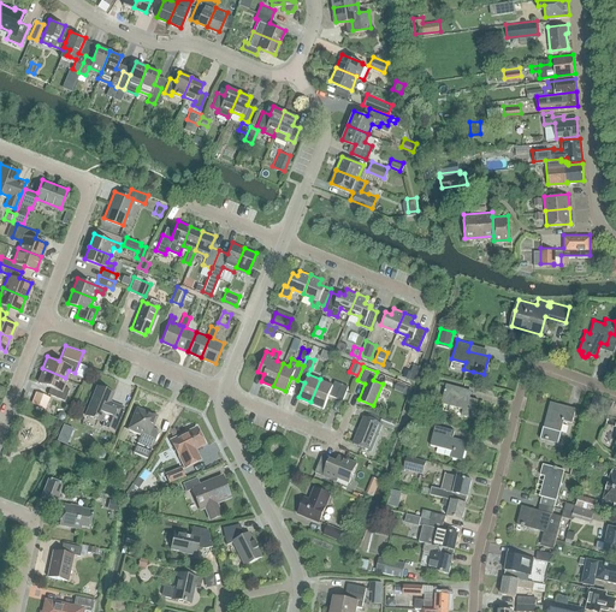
[(413,370),(404,367),(401,374),(414,379),(416,374),(412,373),(413,370)]
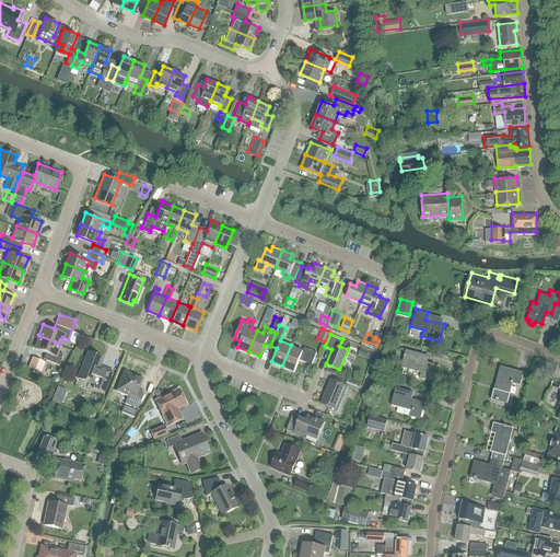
[(57,350),(59,344),(38,335),(34,347),(45,350),(43,357),(58,362),(62,352),(57,350)]
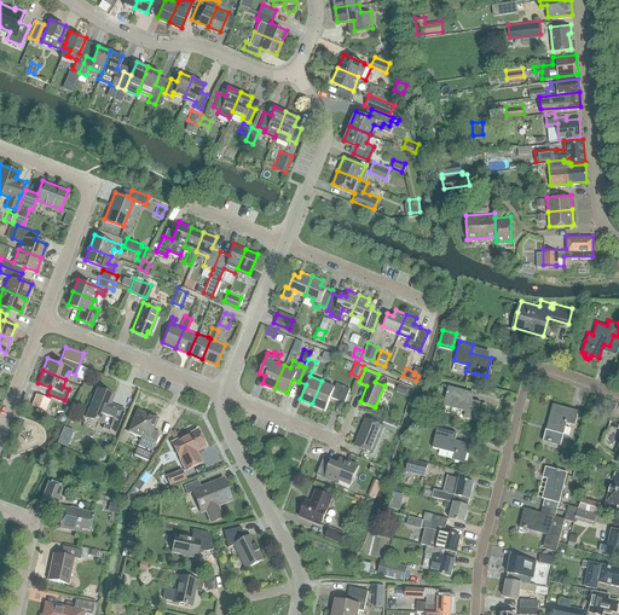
[(334,386),(322,381),(312,404),(324,408),(330,395),(343,400),(350,387),(336,381),(334,386)]
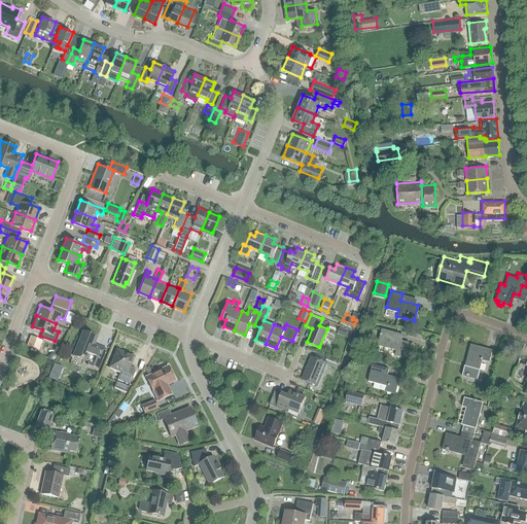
[(347,328),(340,325),(337,332),(344,335),(347,328)]
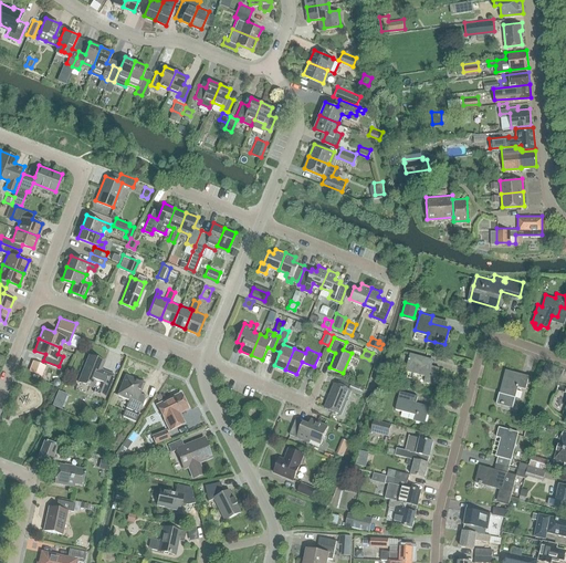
[(425,374),(423,381),(435,383),(439,366),(423,362),(426,355),(409,351),(405,368),(425,374)]
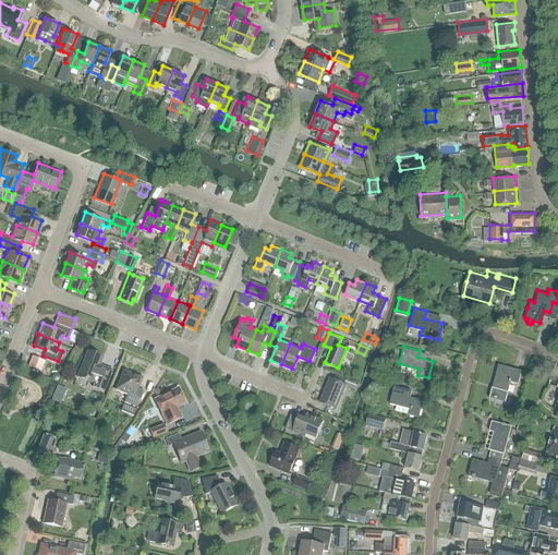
[(102,388),(111,368),(99,362),(101,354),(87,349),(76,375),(93,382),(92,384),(102,388)]
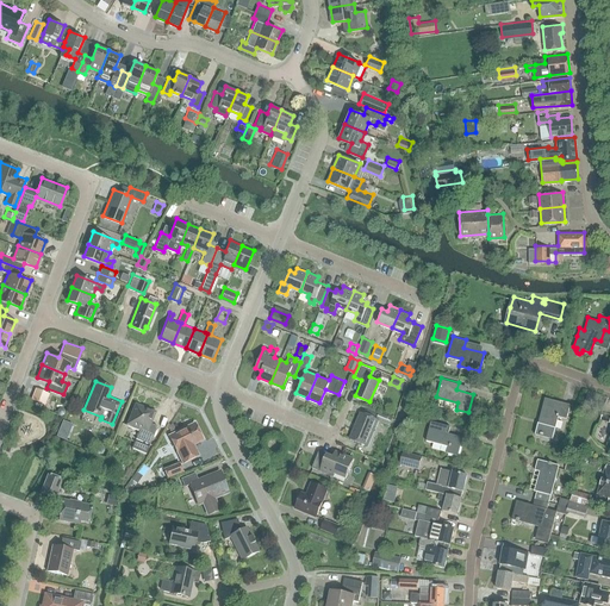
[(35,386),(30,398),(44,403),(49,392),(35,386)]
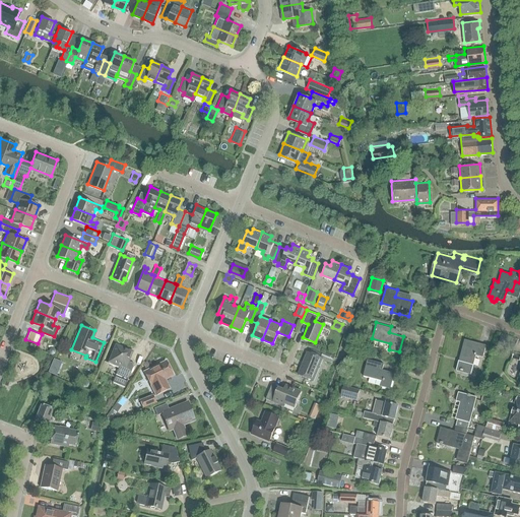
[(517,338),(501,332),(498,342),(513,348),(517,338)]
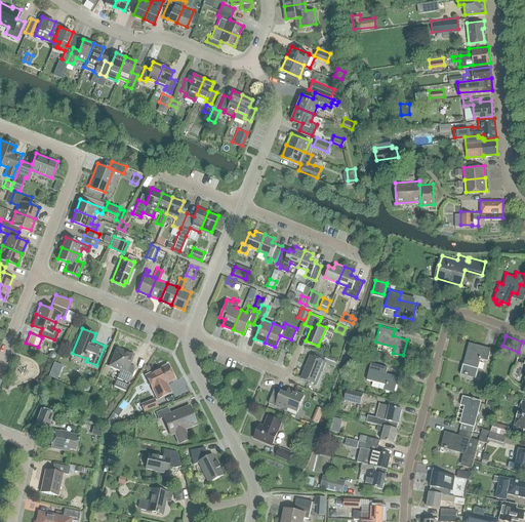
[(475,376),(477,366),(480,357),(487,359),(490,347),(469,342),(462,362),(459,372),(475,376)]
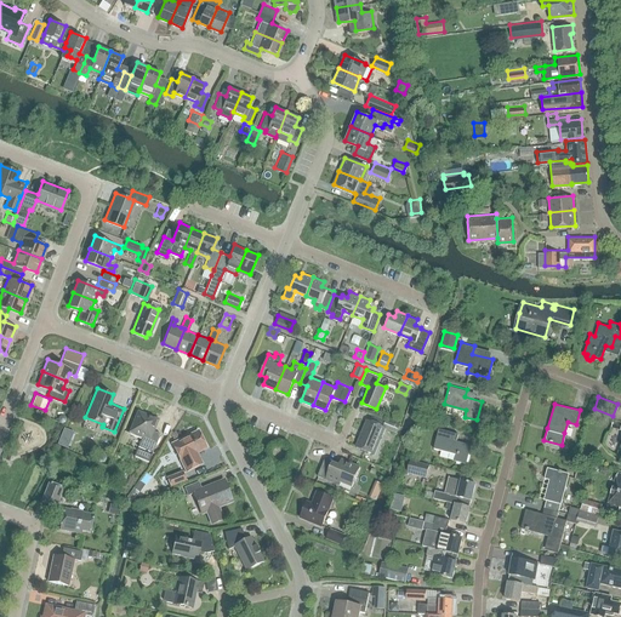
[(152,450),(159,432),(153,428),(157,417),(137,410),(129,430),(141,436),(137,444),(152,450)]
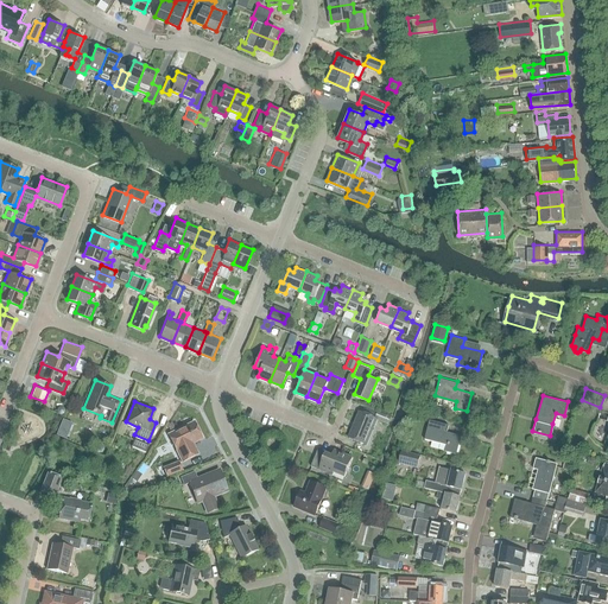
[(372,426),(375,417),(359,409),(348,436),(363,442),(371,426),(372,426)]
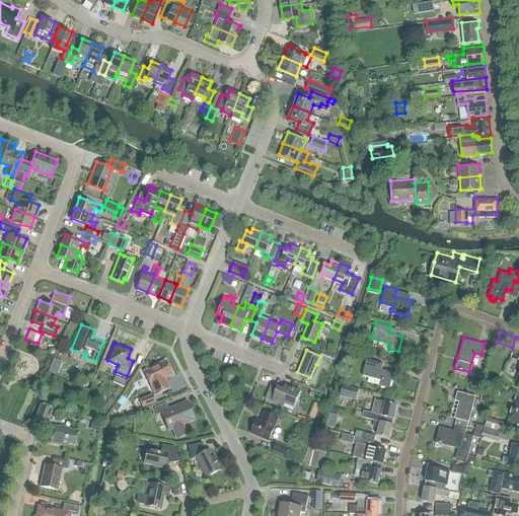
[(321,350),(319,355),(330,360),(332,355),(321,350)]
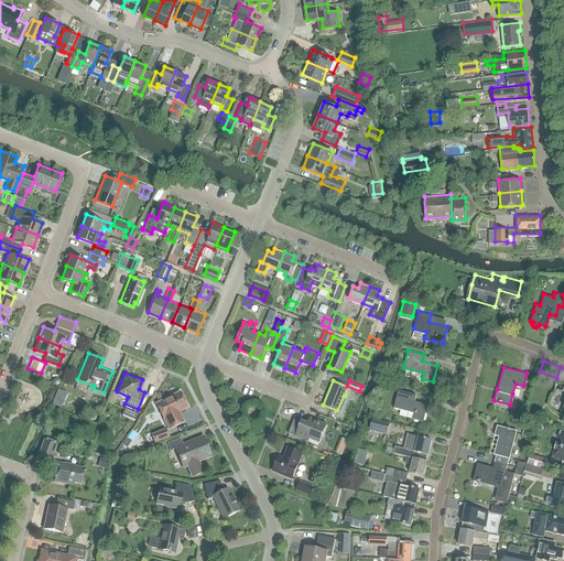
[(563,381),(556,380),(554,387),(563,389),(563,385),(563,381)]
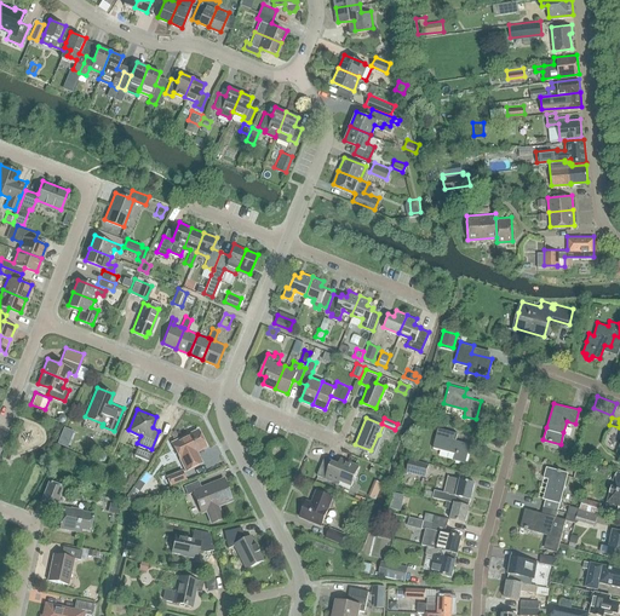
[(470,442),(455,438),(457,431),(437,426),(432,445),(454,452),(453,458),(465,461),(470,442)]
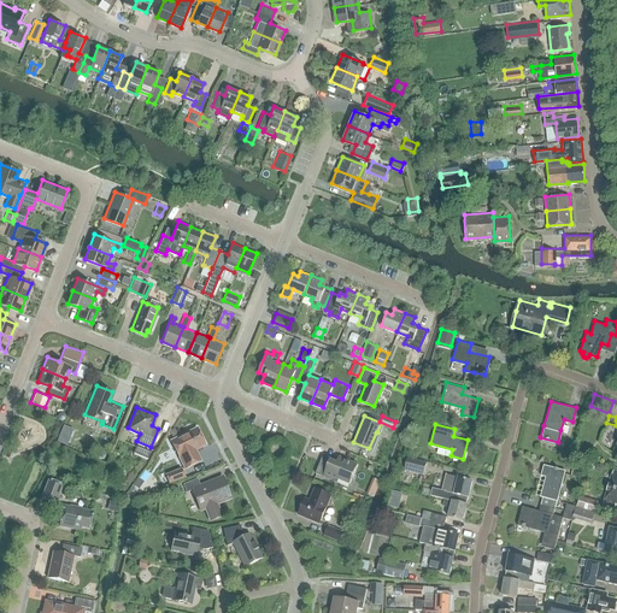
[(195,447),(205,442),(197,425),(170,438),(184,466),(200,458),(195,447)]
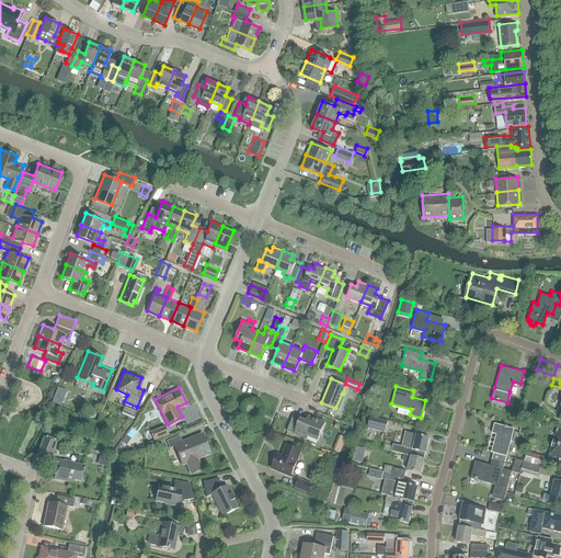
[(136,409),(124,403),(121,411),(134,416),(136,409)]
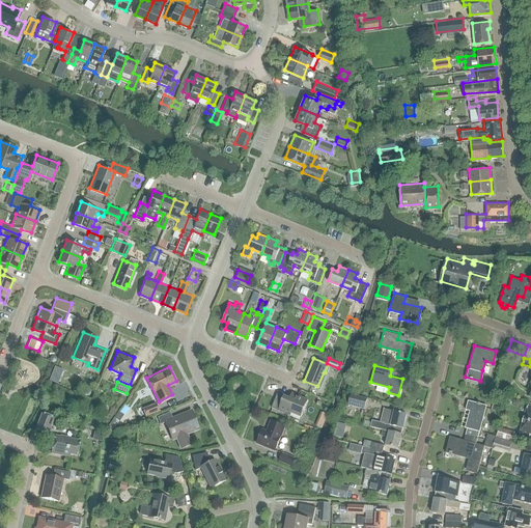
[(506,391),(495,387),(491,396),(503,400),(506,391)]
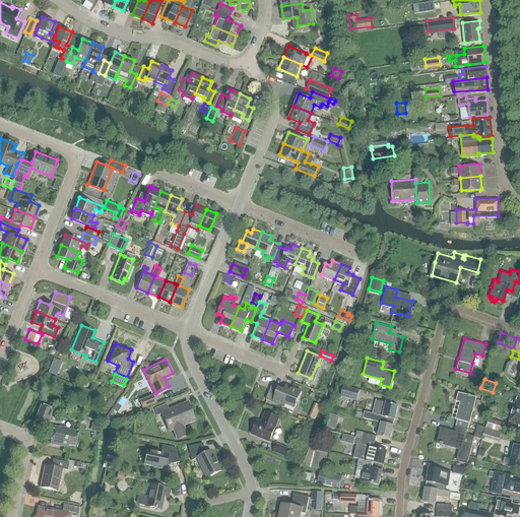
[(295,406),(301,389),(285,383),(283,388),(271,383),(265,397),(283,404),(284,402),(295,406)]
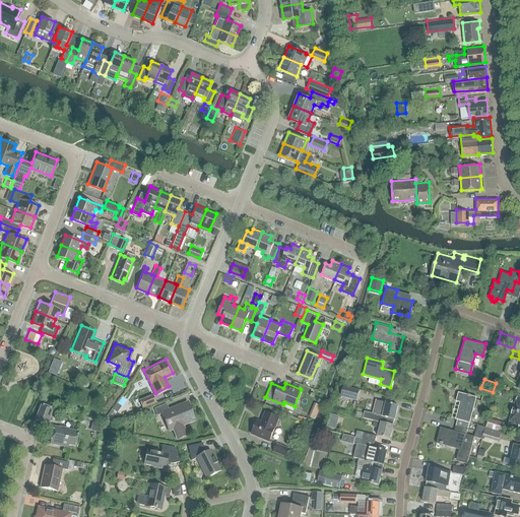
[(343,383),(340,393),(356,398),(359,387),(343,383)]
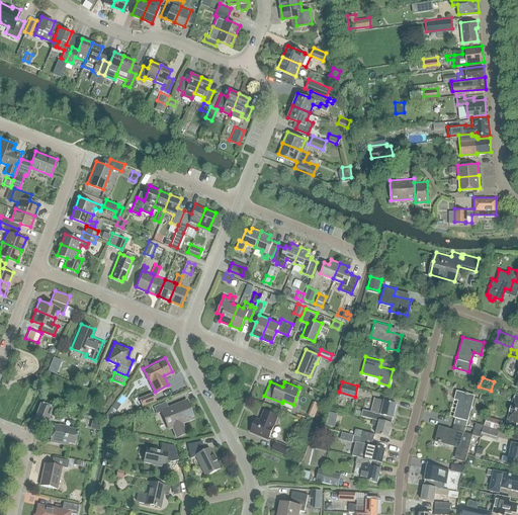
[(455,416),(453,422),(465,425),(473,394),(456,389),(453,398),(457,399),(453,415),(455,416)]
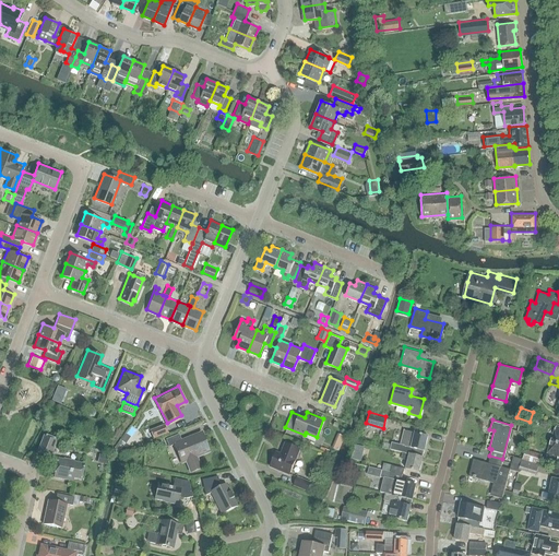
[(518,428),(525,430),(527,423),(519,421),(518,428)]
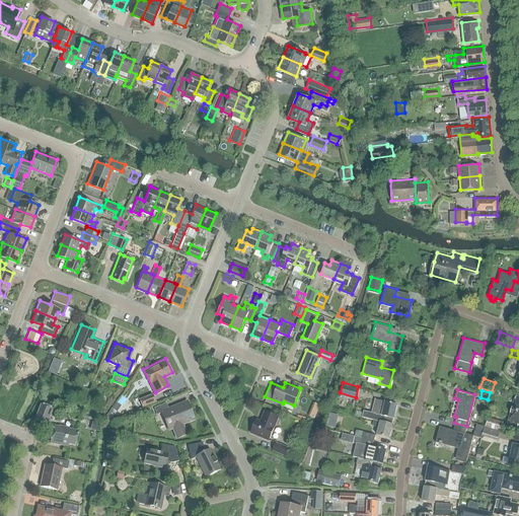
[(152,391),(139,397),(142,406),(155,399),(152,391)]
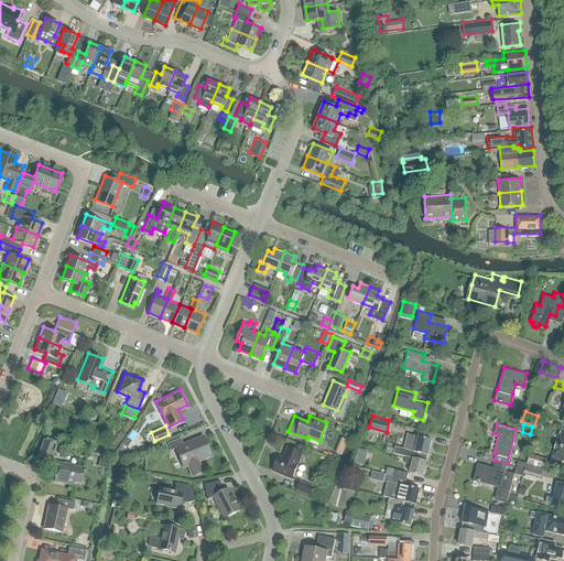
[(561,462),(562,459),(563,459),(563,428),(561,428),(551,460),(561,462)]
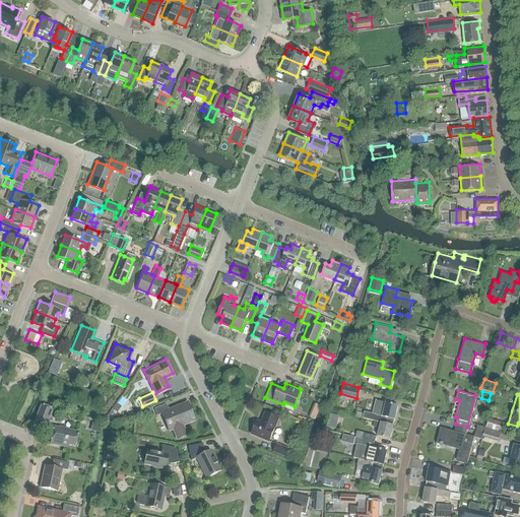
[(363,416),(374,419),(374,418),(393,424),(397,403),(380,399),(376,412),(364,409),(363,416)]
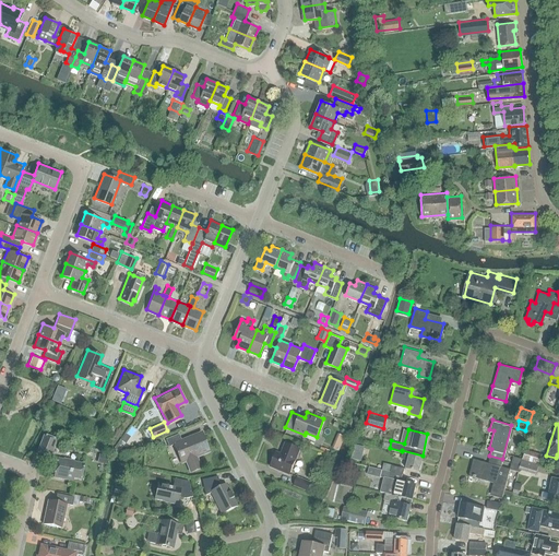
[(126,441),(130,434),(125,430),(120,437),(126,441)]
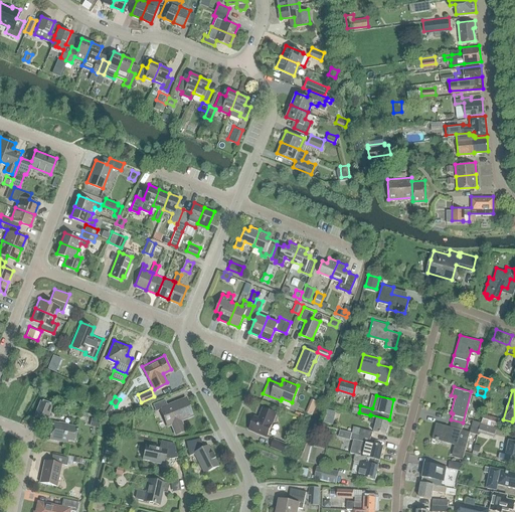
[(167,423),(172,421),(175,432),(184,429),(180,418),(191,414),(184,396),(167,403),(164,397),(152,402),(155,409),(161,406),(167,423)]
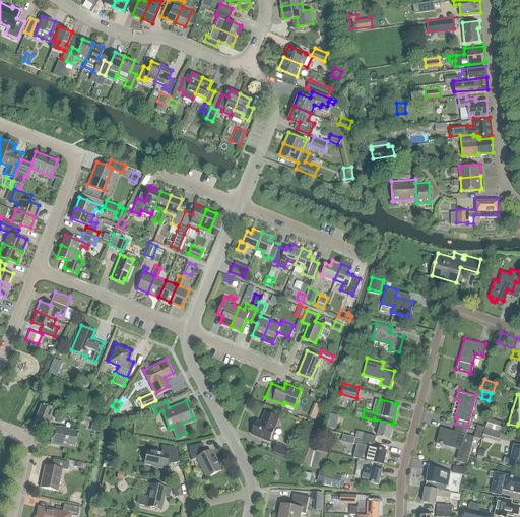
[(40,402),(34,417),(47,423),(52,407),(40,402)]
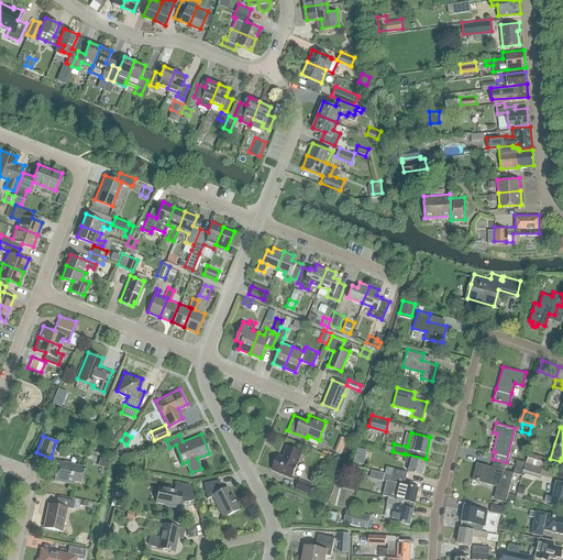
[(291,475),(301,450),(287,445),(283,456),(278,453),(272,468),(291,475)]
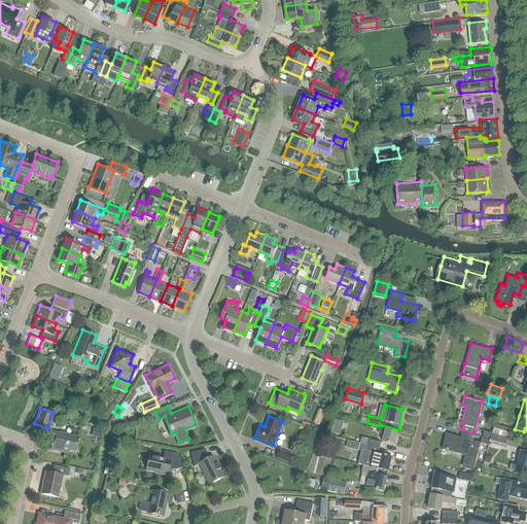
[(494,421),(491,430),(507,434),(510,425),(494,421)]
